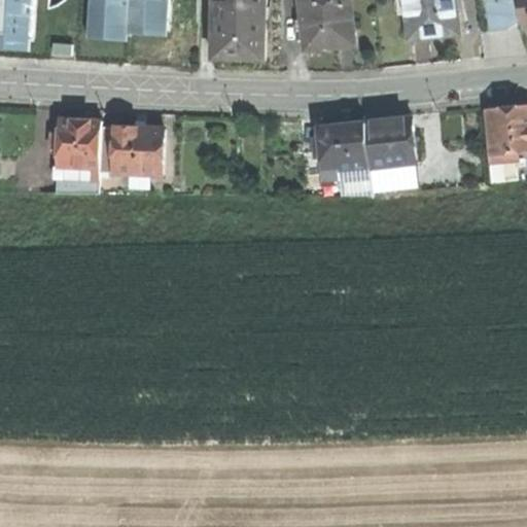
[(0,0),(0,47),(28,50),(31,0),(0,0)]
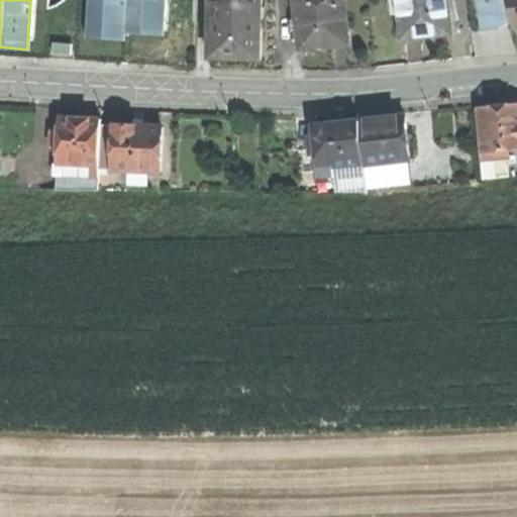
[(163,34),(164,0),(86,0),(85,38),(123,40),(124,32),(163,34)]
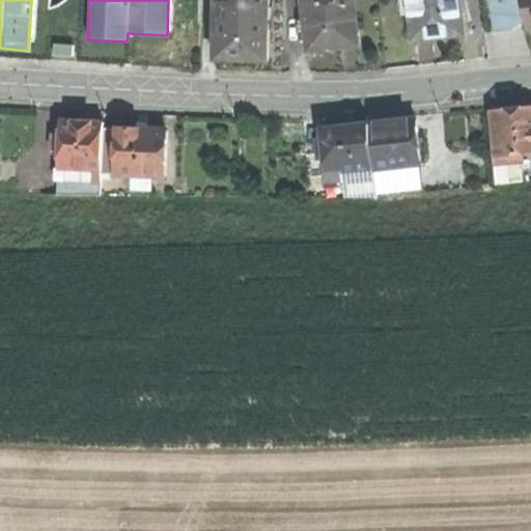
[(241,60),(270,60),(269,0),(217,0),(217,60),(241,60)]
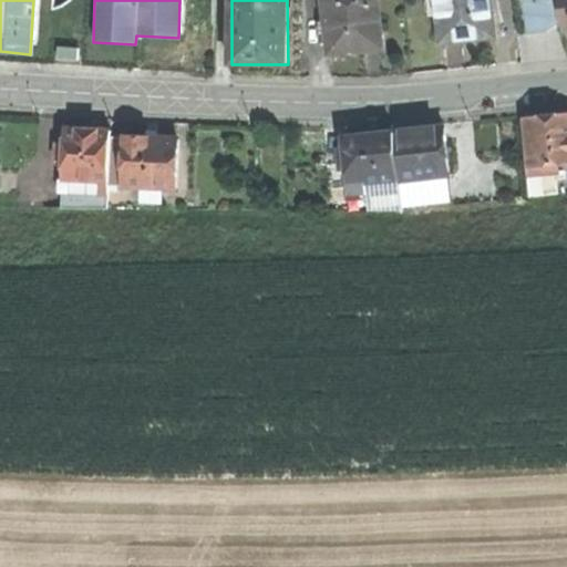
[(356,49),(382,47),(377,0),(325,0),(328,20),(319,21),(321,45),(330,44),(330,51),(356,49)]
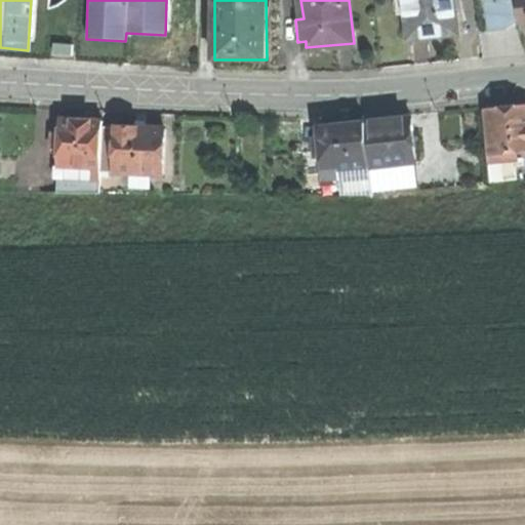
[(432,36),(456,34),(455,23),(461,22),(459,0),(403,0),(408,38),(432,36)]
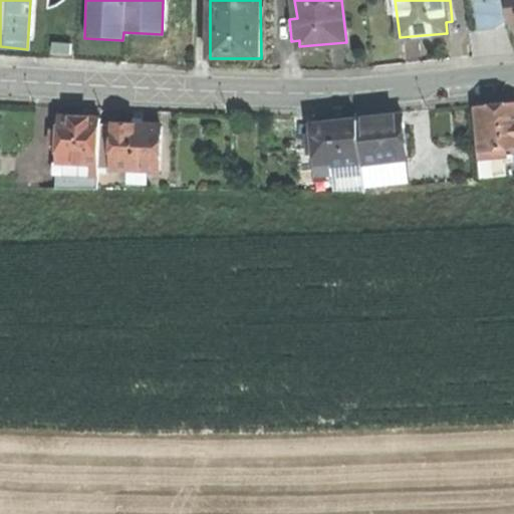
[(499,32),(510,24),(507,0),(474,0),(479,35),(499,32)]
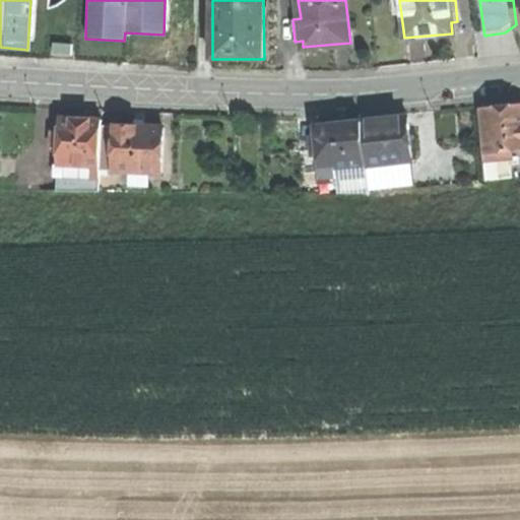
[(71,44),(53,43),(52,54),(70,55),(71,44)]
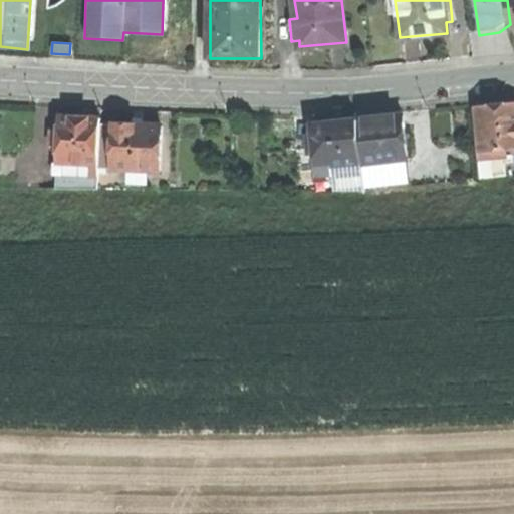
[(502,146),(513,145),(513,102),(495,104),(478,105),(480,147),(502,146)]
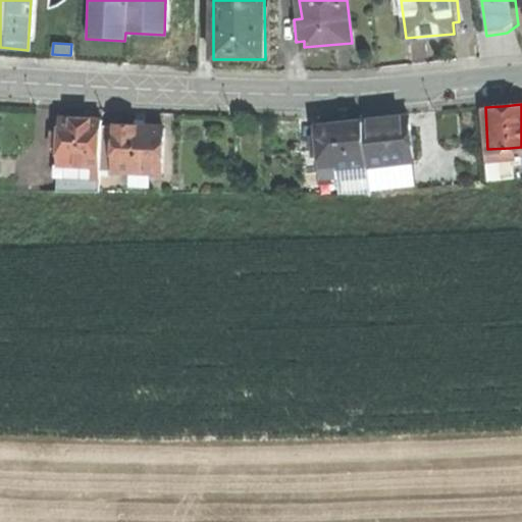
[(54,186),(96,188),(98,149),(99,122),(99,116),(75,116),(57,115),(56,128),(56,145),(54,186)]
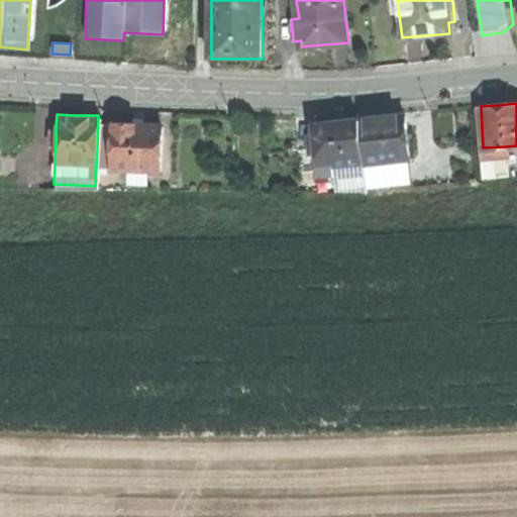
[(384,116),(358,118),(362,162),(406,159),(403,115),(384,116)]
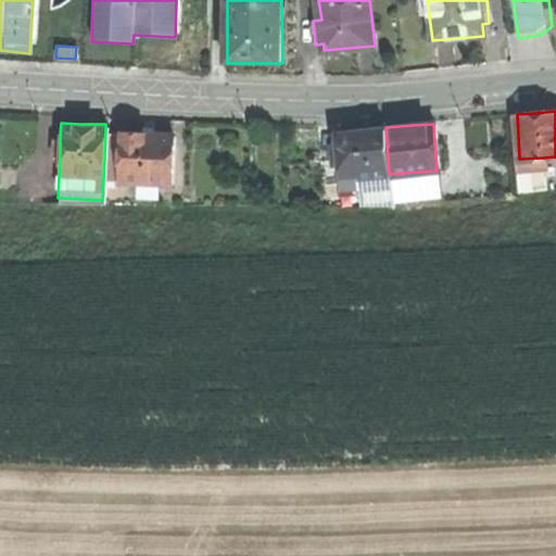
[(359,129),(335,131),(339,178),(389,174),(386,127),(359,129)]
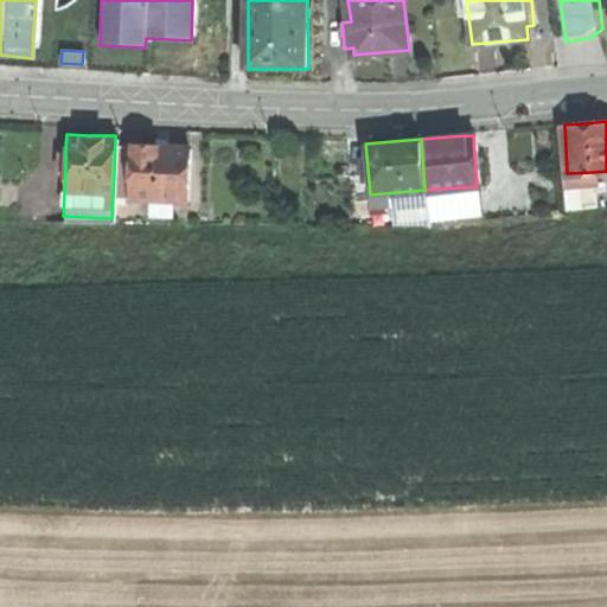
[(114,173),(132,173),(133,144),(115,142),(114,173)]
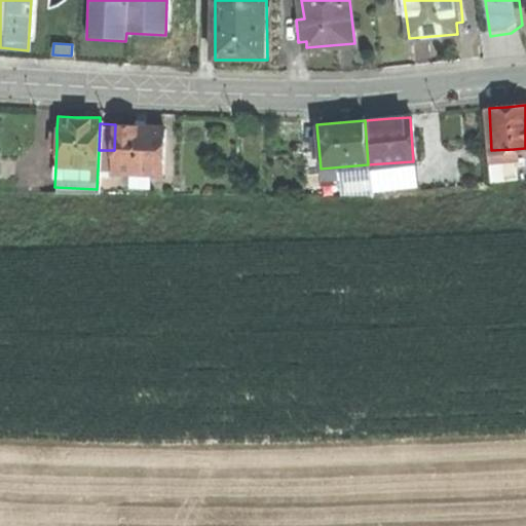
[(137,125),(115,124),(114,150),(113,168),(127,170),(127,178),(159,179),(161,126),(137,125)]
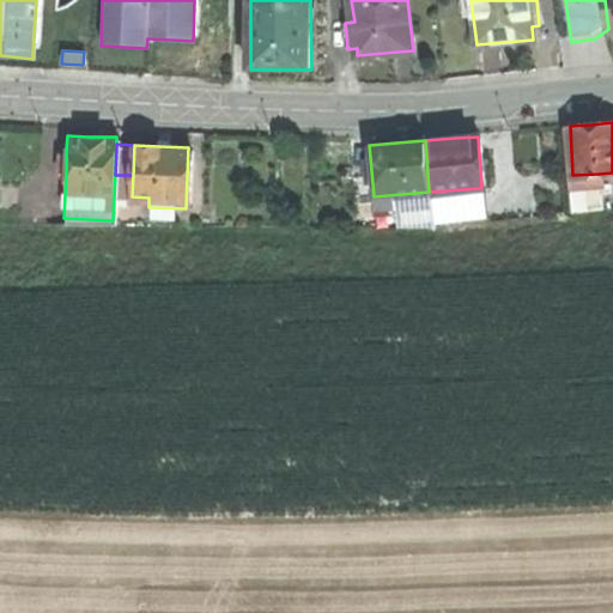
[(56,170),(66,170),(66,151),(56,151),(56,170)]
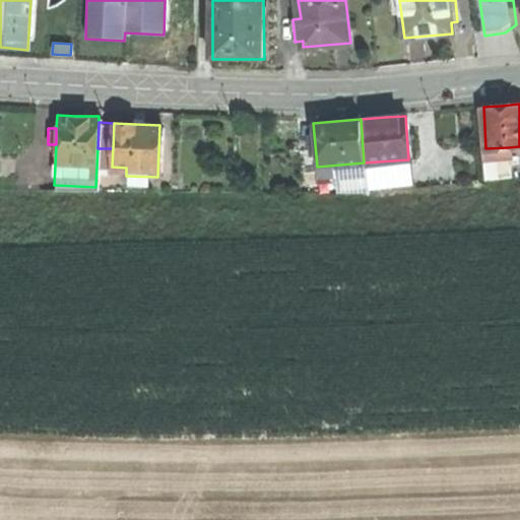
[(510,177),(508,147),(485,148),(481,149),(483,179),(510,177)]
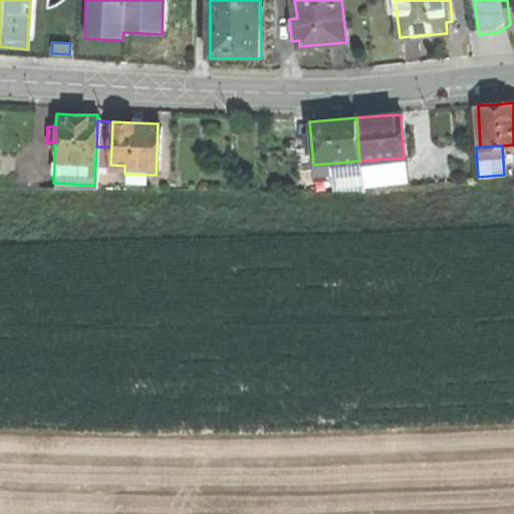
[(406,177),(404,158),(359,161),(360,169),(361,181),(406,177)]
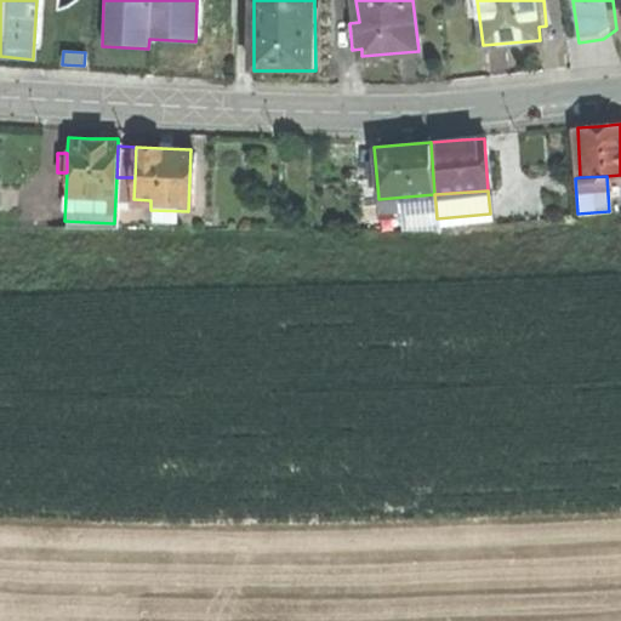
[(437,226),(437,218),(436,204),(400,206),(402,228),(437,226)]
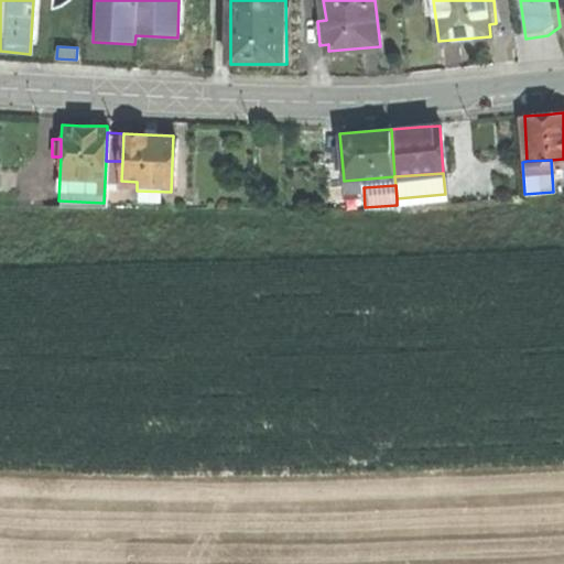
All buildings are outlined.
